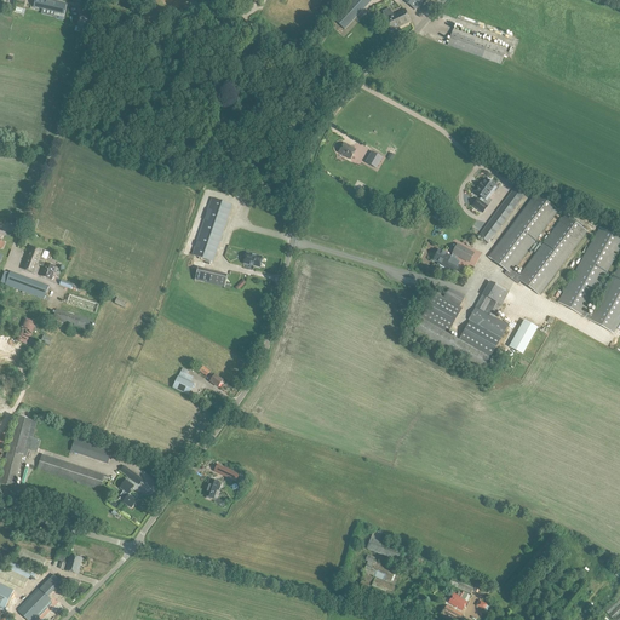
[(45,0),(35,0),(34,7),(63,13),(65,5),(56,3),(56,4),(45,1),(45,0)]
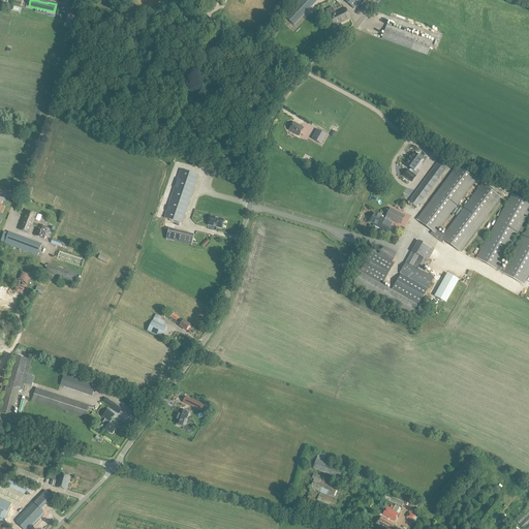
[(294,26),(317,0),(300,0),(284,17),(294,26)]
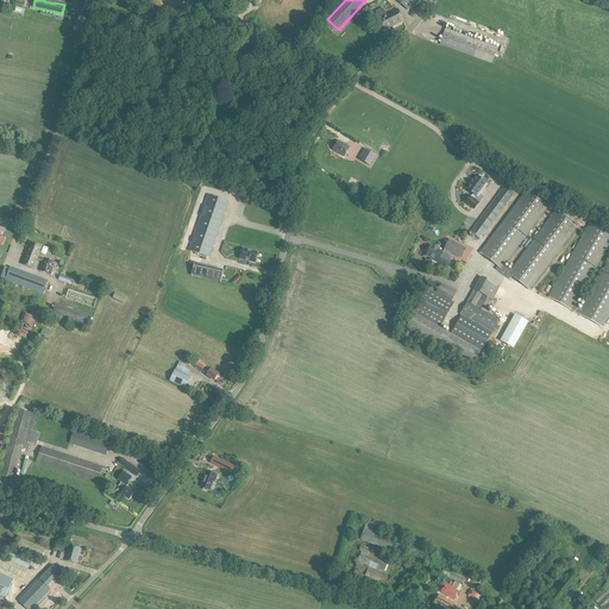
[(396,0),(407,10),(415,0),(396,0)]
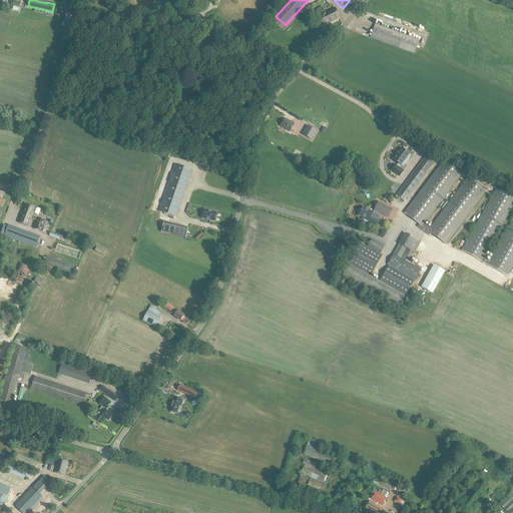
[(335,8),(320,15),(325,25),(340,18),(335,8)]
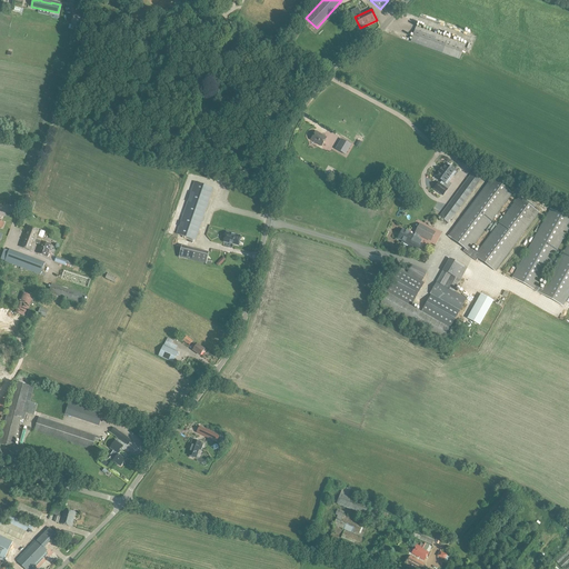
[(307,25),(302,22),(283,48),(289,50),(307,25)]
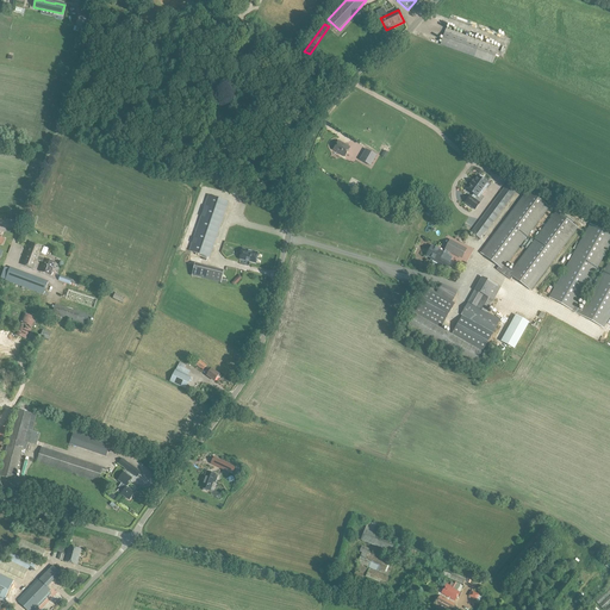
[(492,63),(498,49),(498,48),(446,29),(440,44),(492,63)]
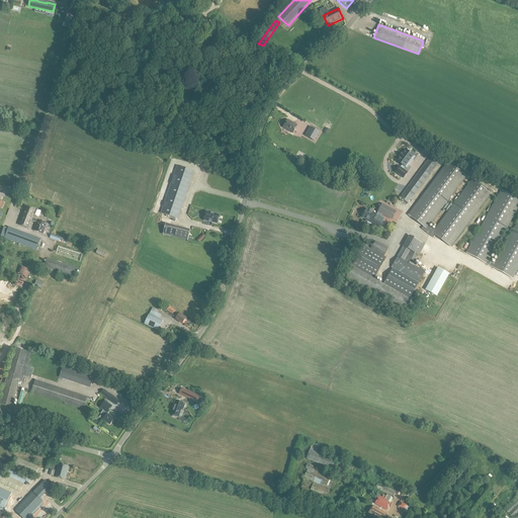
[(202,86),(202,94),(209,94),(210,87),(202,86)]
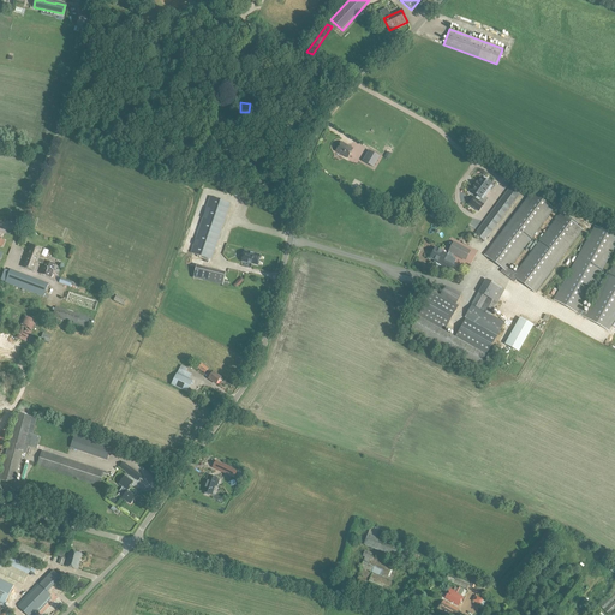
[(341,142),(336,151),(348,157),(353,149),(341,142)]
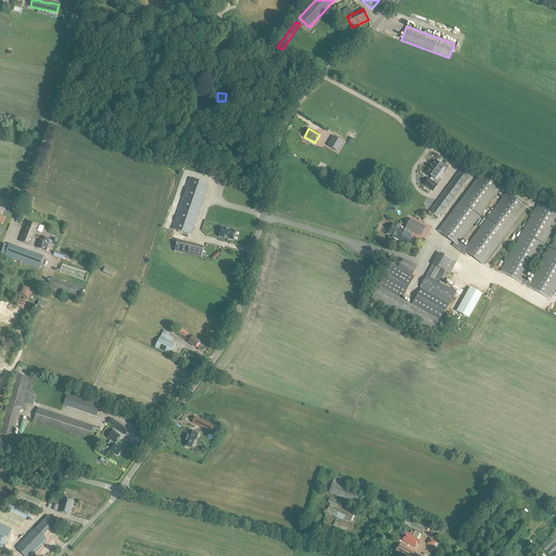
[(333,136),(328,146),(338,152),(343,142),(333,136)]
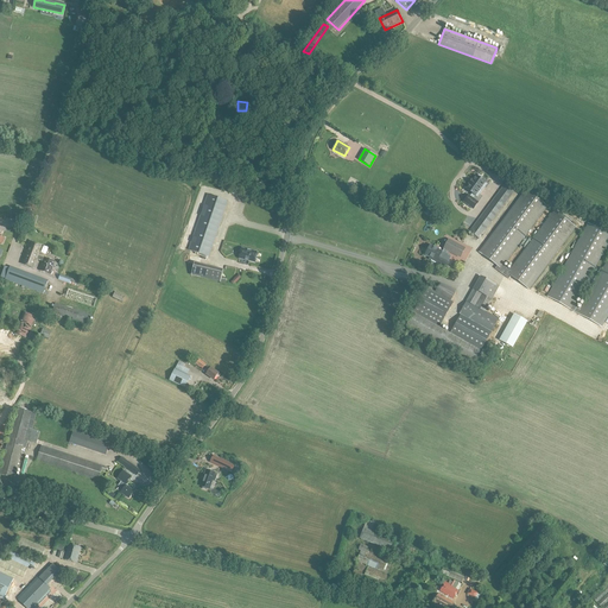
[(463,202),(473,209),(479,203),(473,198),(475,196),(477,192),(480,195),(485,188),(482,187),(486,183),(481,179),(483,178),(479,175),(477,177),(476,176),(467,189),(473,194),(470,197),(469,196),(463,202)]
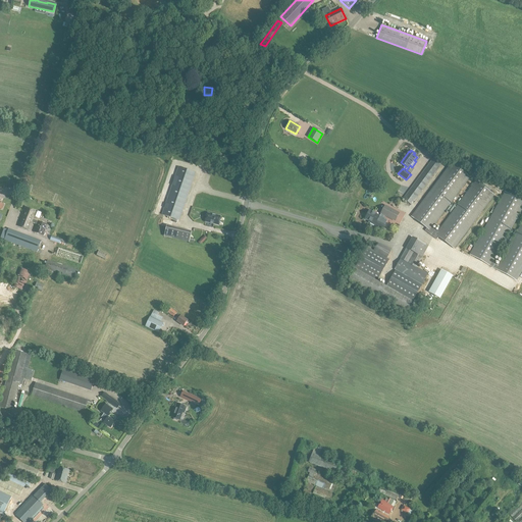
[(434,157),(403,199),(411,205),(442,163),(434,157)]
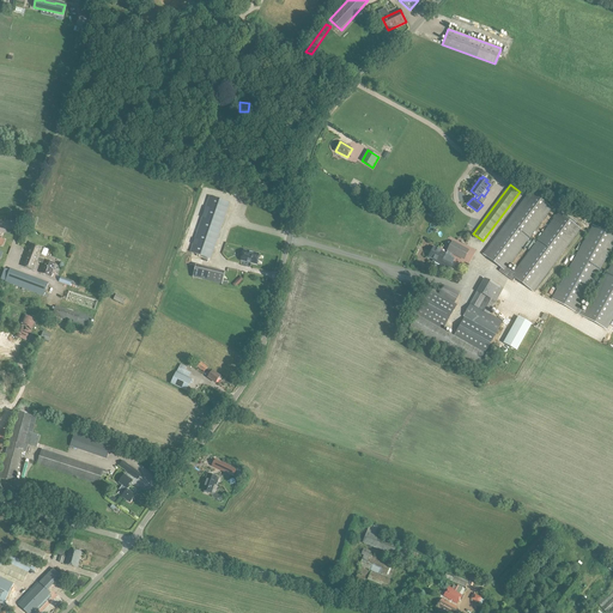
[(529,192),(483,255),(501,267),(505,272),(508,268),(552,208),(529,192)]
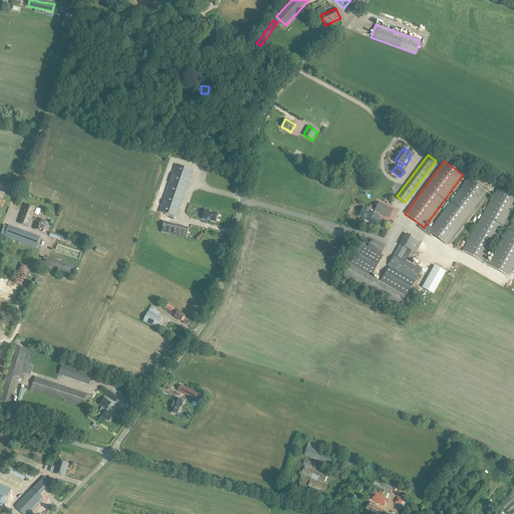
[(177,217),(193,170),(176,164),(160,212),(177,217)]
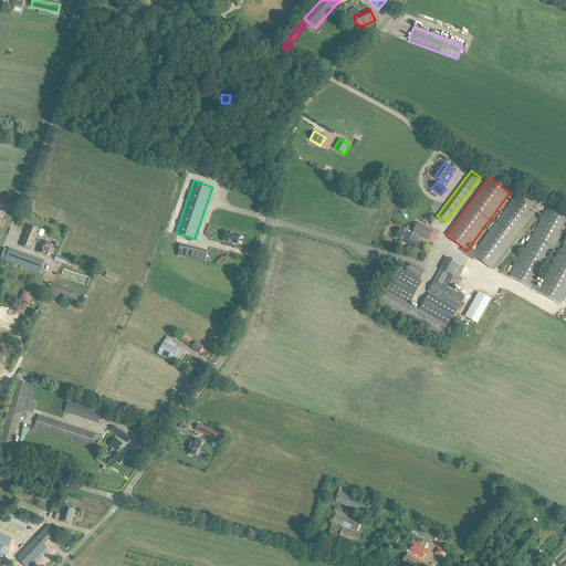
[(515,197),(474,252),(472,254),(475,257),(493,270),(536,212),(515,197)]
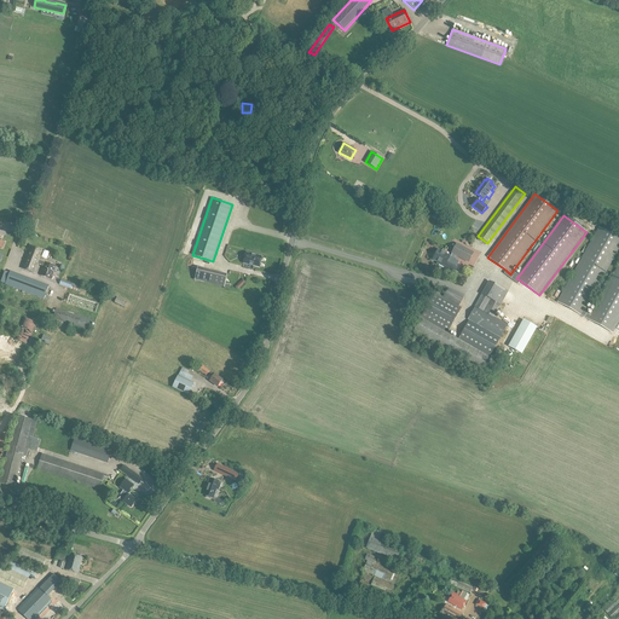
[(618,238),(600,227),(599,227),(557,301),(580,316),(589,319),(613,334),(618,322),(618,264),(591,314),(584,310),(618,248),(618,238)]
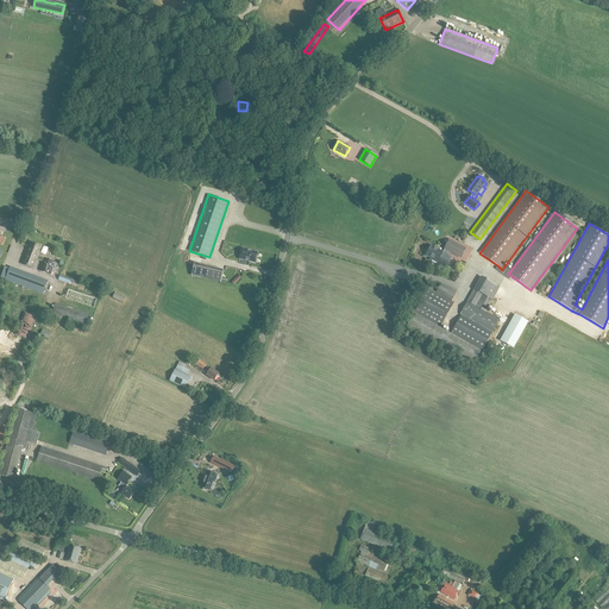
[(465,248),(449,239),(445,249),(450,251),(460,257),(465,248)]
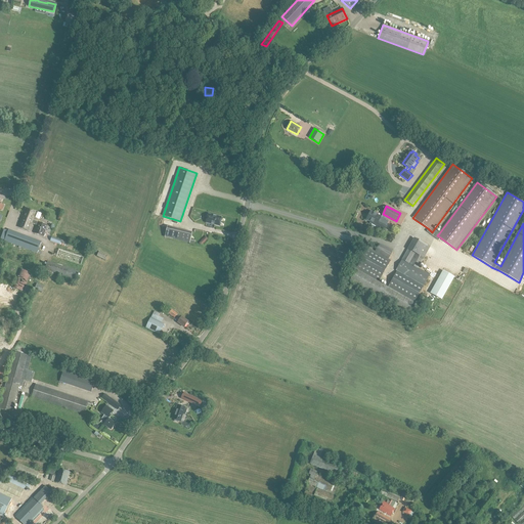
[(37,213),(35,213),(27,209),(19,227),(30,231),(33,223),(34,221),(34,220),(33,220),(34,216),(36,217),(37,213)]
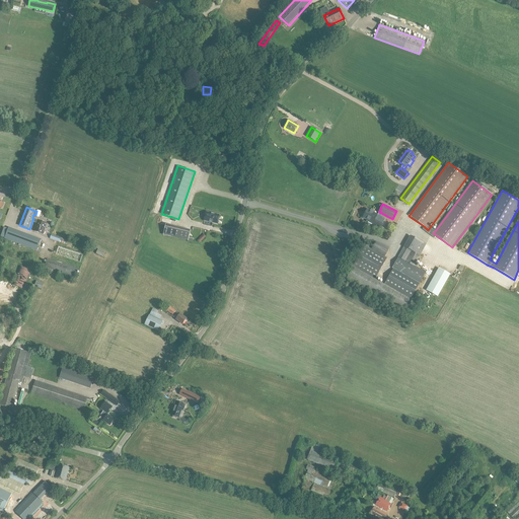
[(383,214),(379,212),(378,215),(377,215),(367,210),(363,217),(367,219),(367,221),(381,227),(385,219),(381,217),(383,214)]
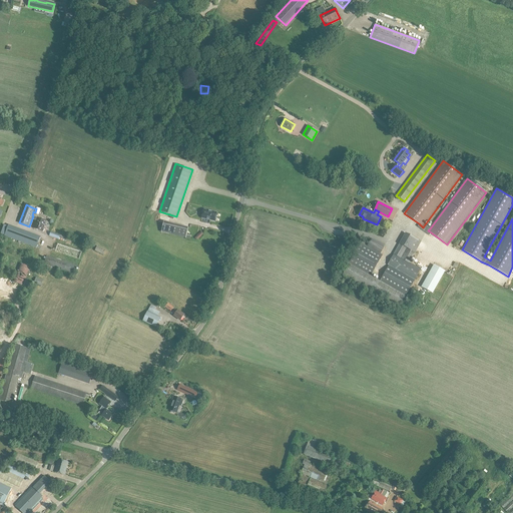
[(202,218),(215,221),(217,212),(204,209),(202,218)]
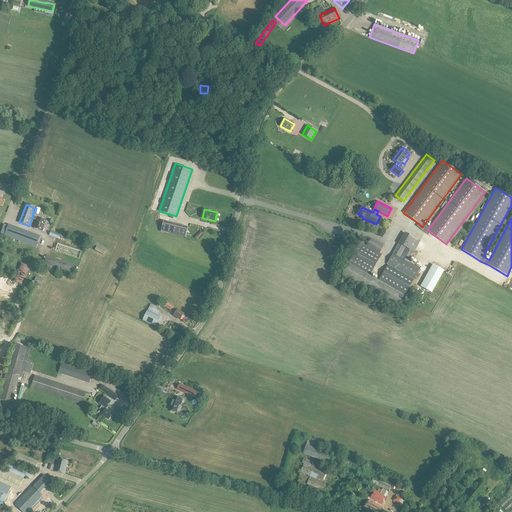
[(33,216),(32,218),(36,220),(33,228),(42,231),(47,220),(37,217),(33,216)]
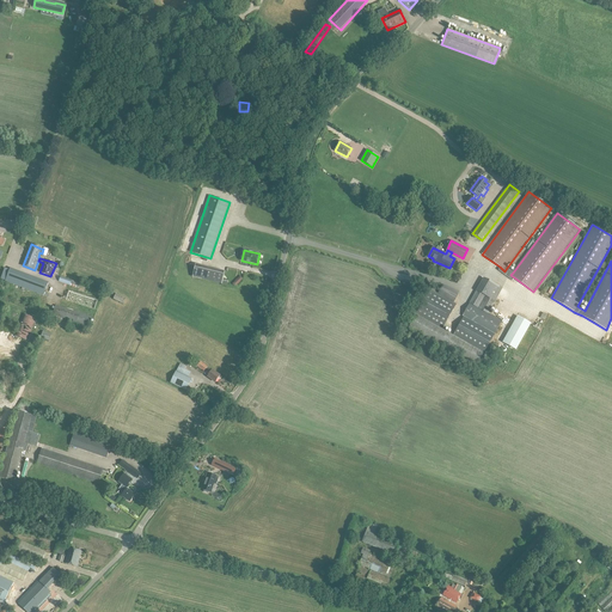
[(215,270),(195,265),(193,276),(212,281),(215,270)]
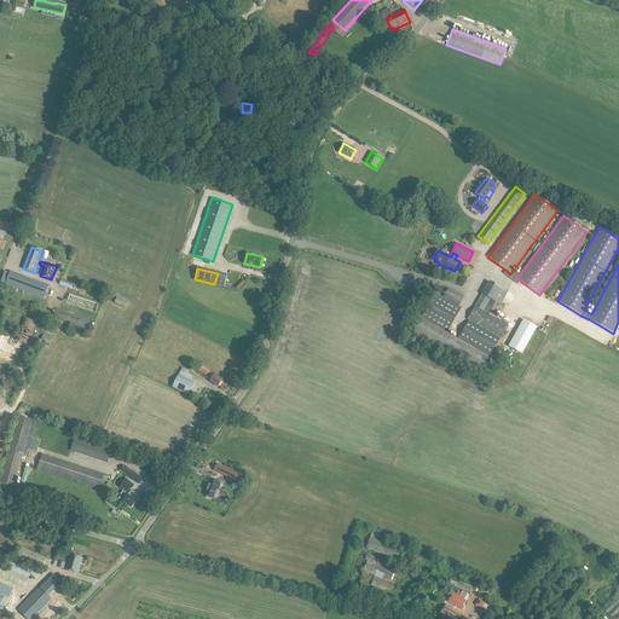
[(510,275),(505,270),(503,273),(518,284),(520,281),(516,278),(519,276),(513,271),(510,275)]
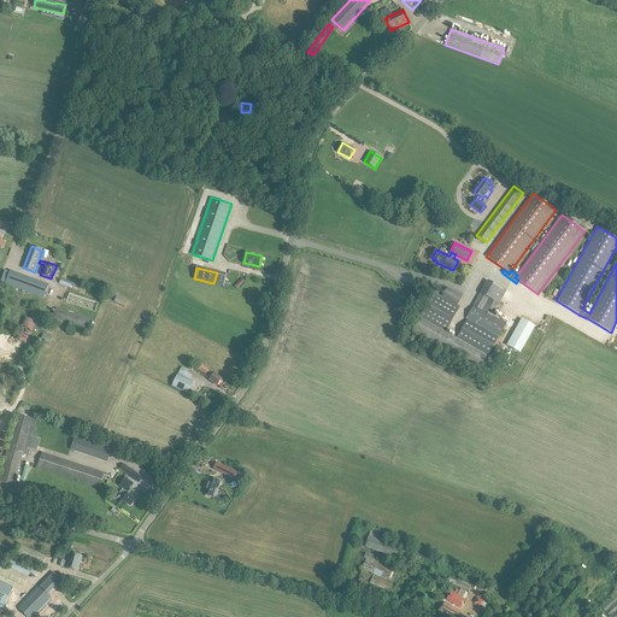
[(5,283),(10,272),(5,270),(0,282),(5,285),(4,287),(11,289),(12,286),(5,283)]
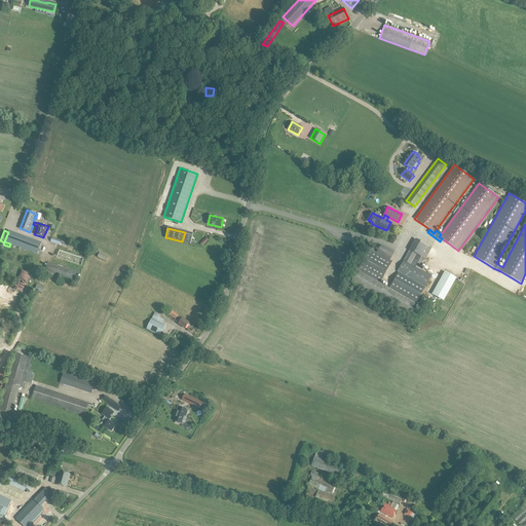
[(415,238),(409,251),(425,259),(425,260),(431,248),(415,238)]
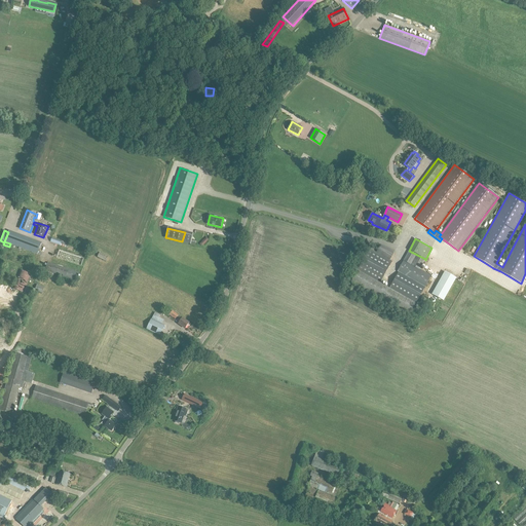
[(395,252),(380,245),(376,252),(390,260),(395,252)]
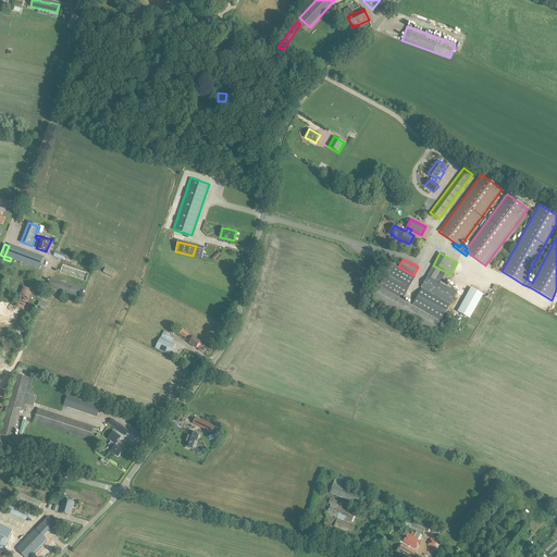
[(392,263),(379,286),(403,299),(416,277),(392,263)]
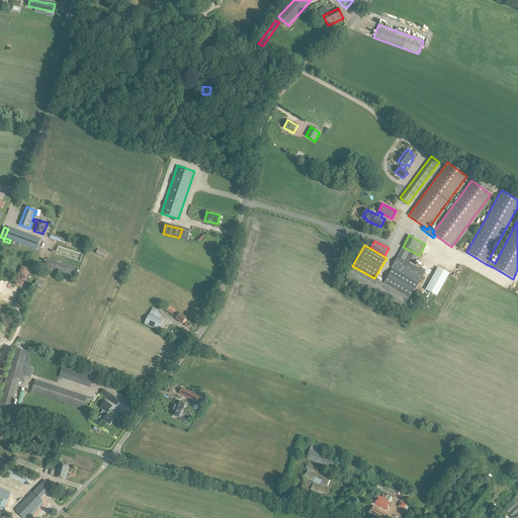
[(83,254),(65,248),(59,246),(56,255),(80,262),(83,254)]
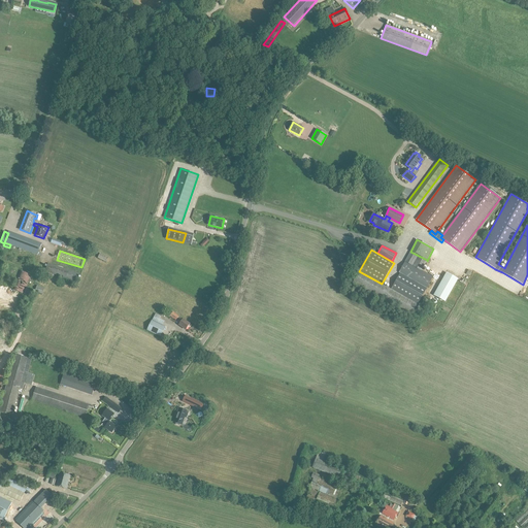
[(427,260),(410,252),(404,262),(405,262),(421,271),(427,260)]
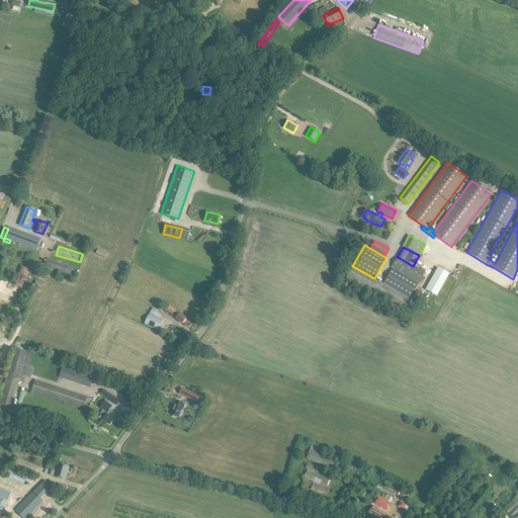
[(96,253),(104,258),(106,253),(98,249),(96,253)]
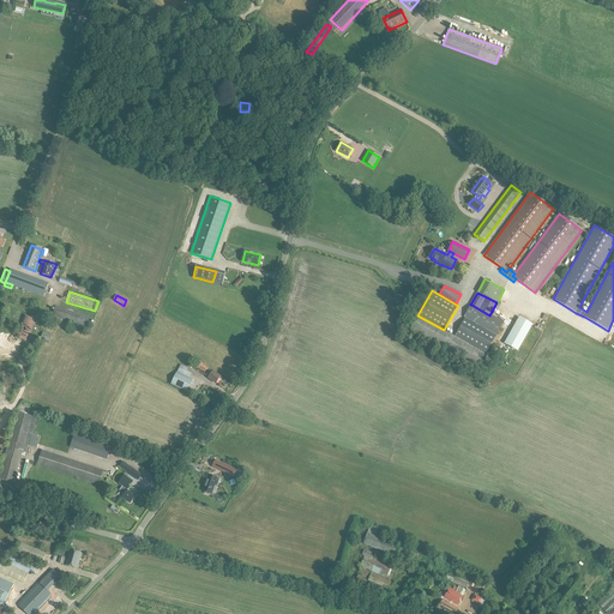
[(471,305),(455,336),(486,353),(504,323),(489,315),(471,305)]
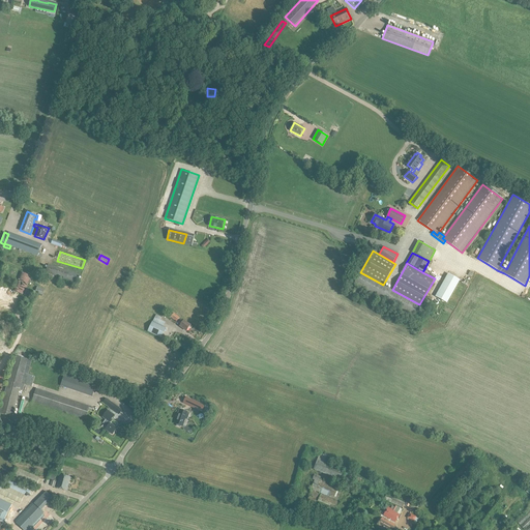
[(49,274),(54,276),(77,284),(80,274),(48,265),(46,273),(49,274)]
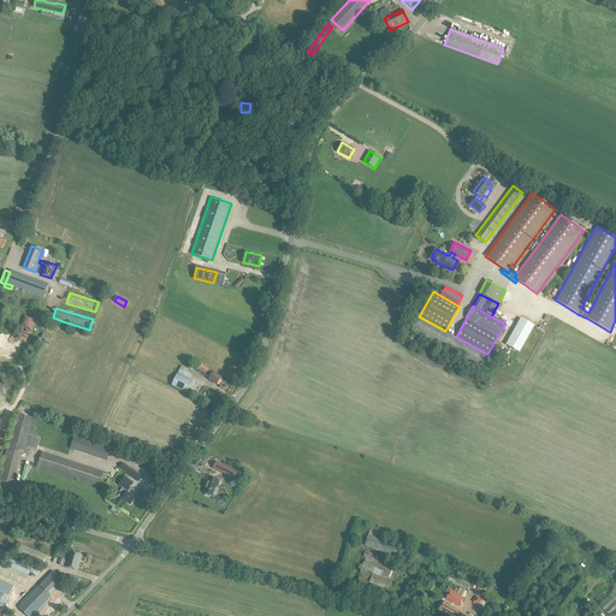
[(23,315),(15,338),(27,343),(36,321),(23,315)]
